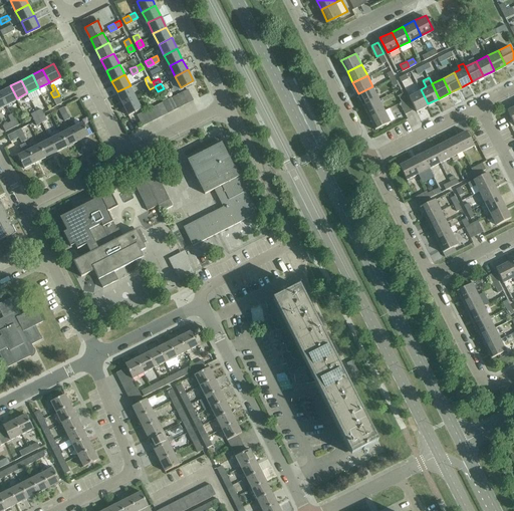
[(10,85),(0,90),(0,91),(6,103),(17,98),(10,85)]
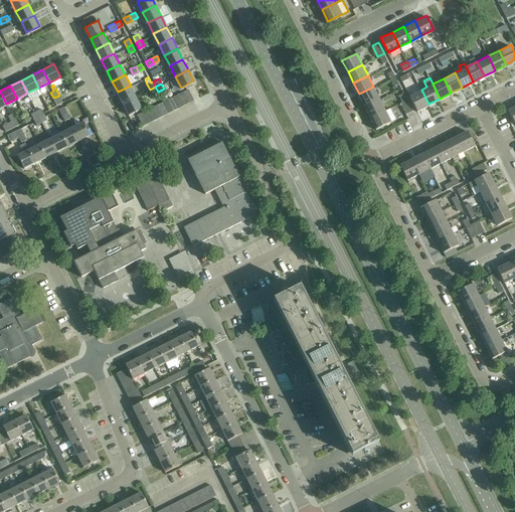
[(118,92),(123,103),(136,97),(131,86),(118,92)]
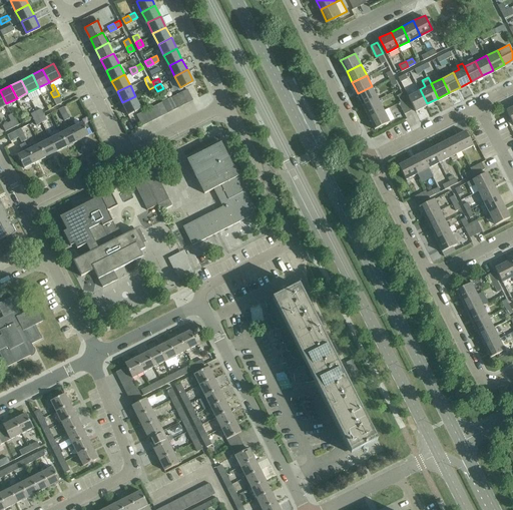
[(154,86),(149,89),(151,94),(157,91),(154,86)]
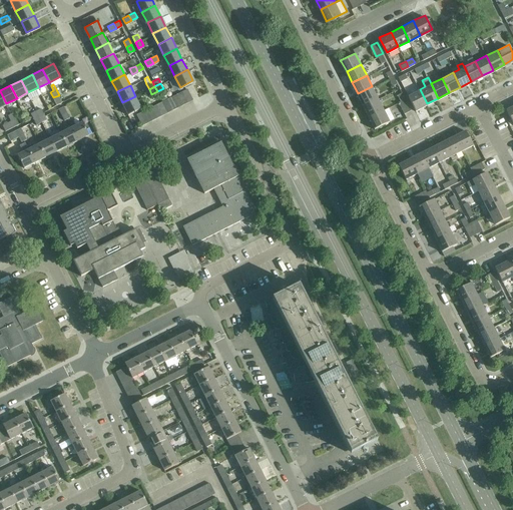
[(358,93),(363,104),(378,97),(372,86),(358,93)]
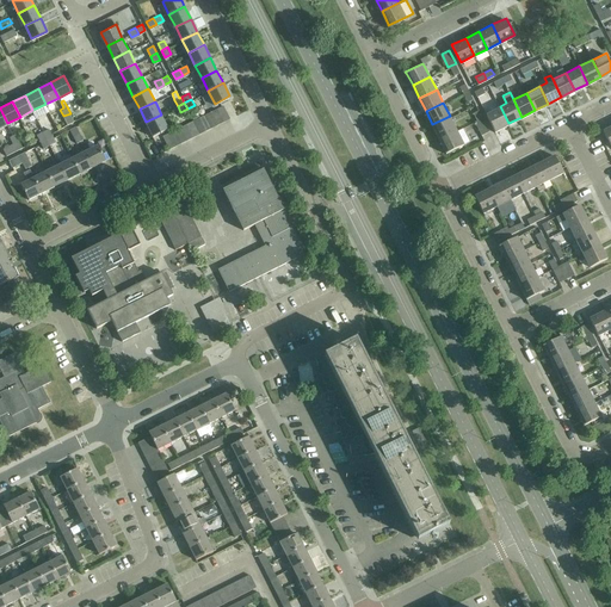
[(223,104),(217,106),(223,119),(229,117),(223,104)]
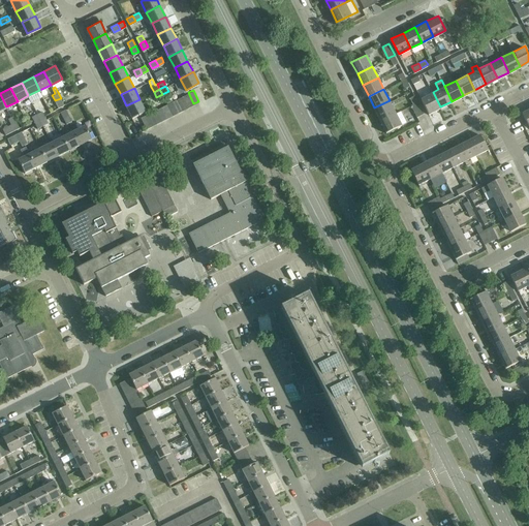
[(183,95),(188,106),(193,103),(188,92),(183,95)]
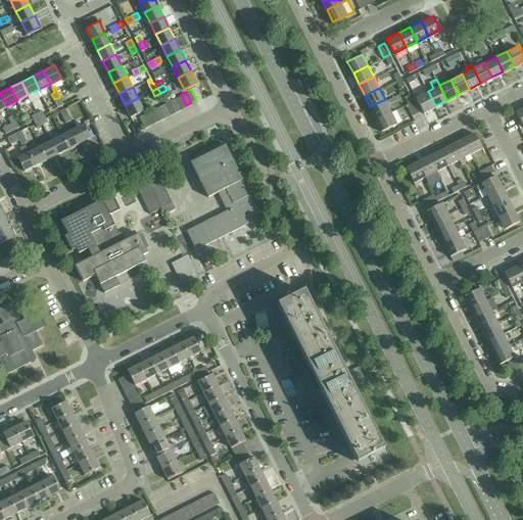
[(435,105),(428,91),(416,97),(424,111),(435,105)]
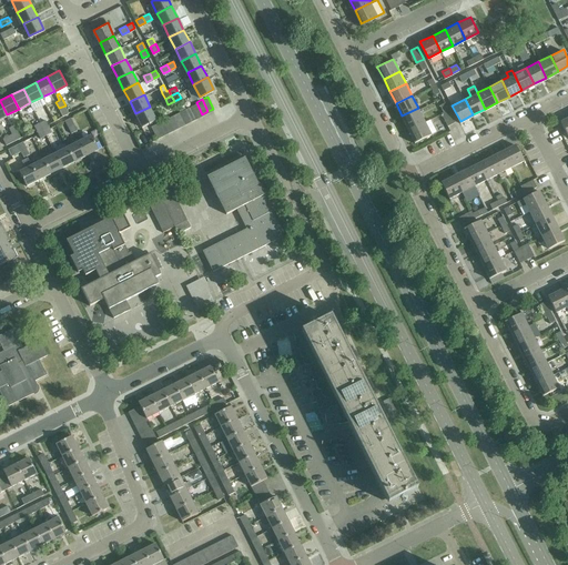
[(191,106),(196,118),(202,114),(196,102),(191,106)]
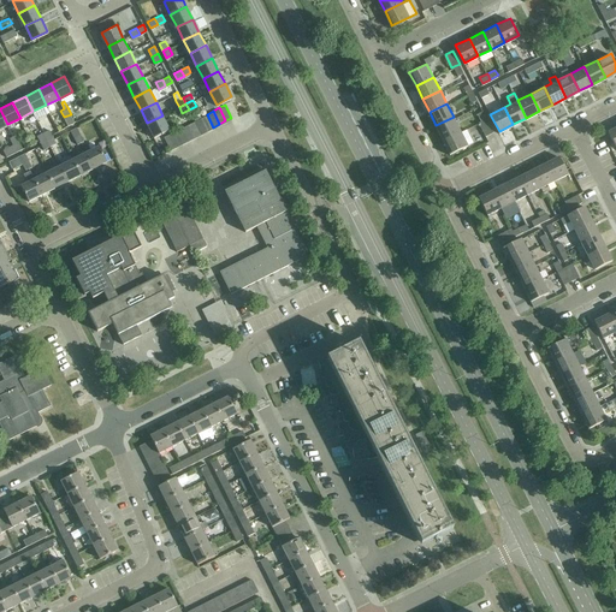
[(71,114),(64,117),(67,124),(73,120),(71,114)]
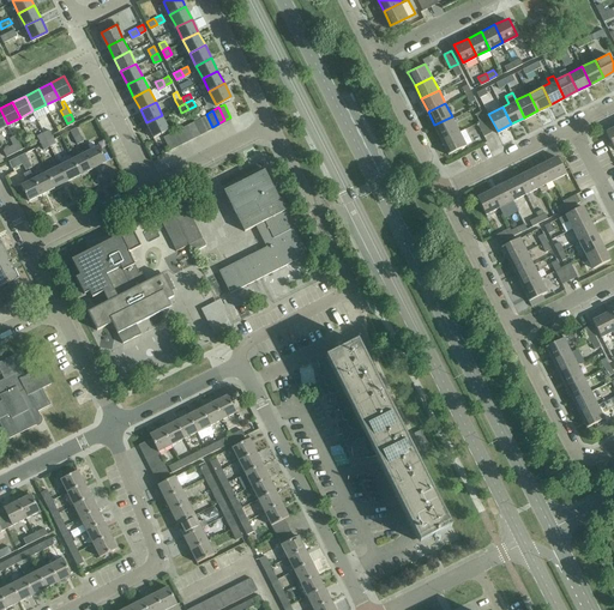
[(200,116),(206,130),(212,127),(206,114),(200,116)]
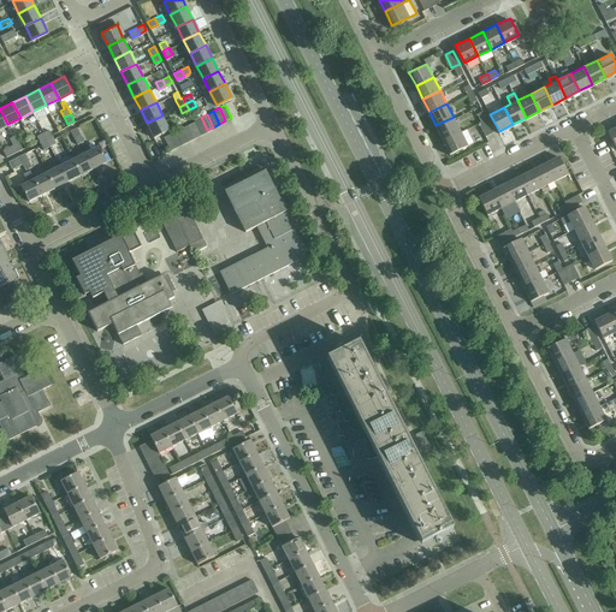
[(163,116),(147,123),(154,136),(169,129),(163,116)]
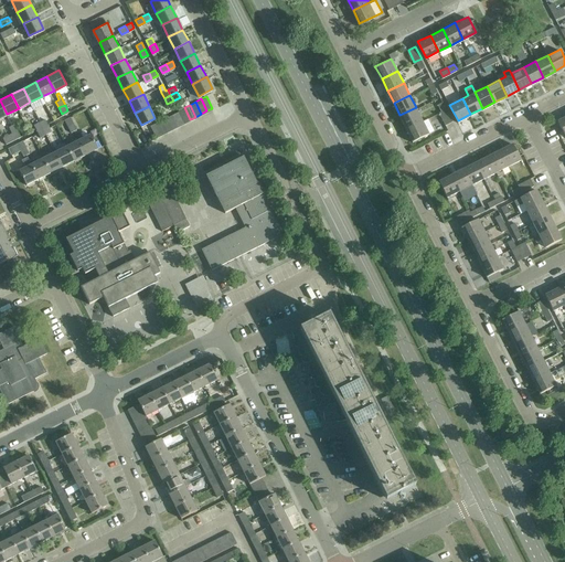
[(184,107),(178,110),(184,123),(190,119),(184,107)]
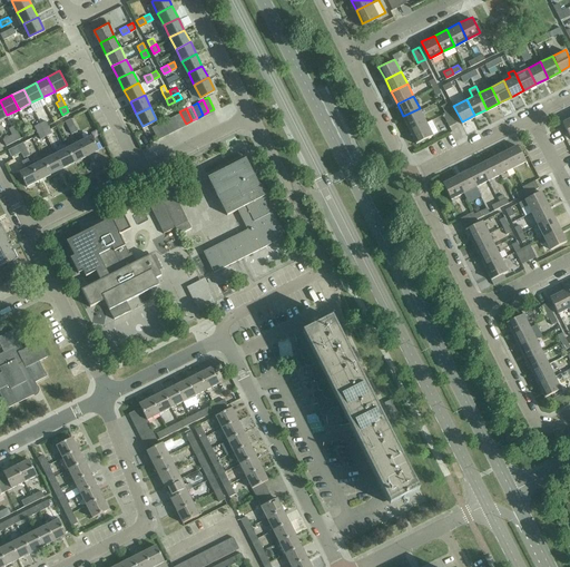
[(403,116),(410,129),(425,120),(420,108),(403,116)]
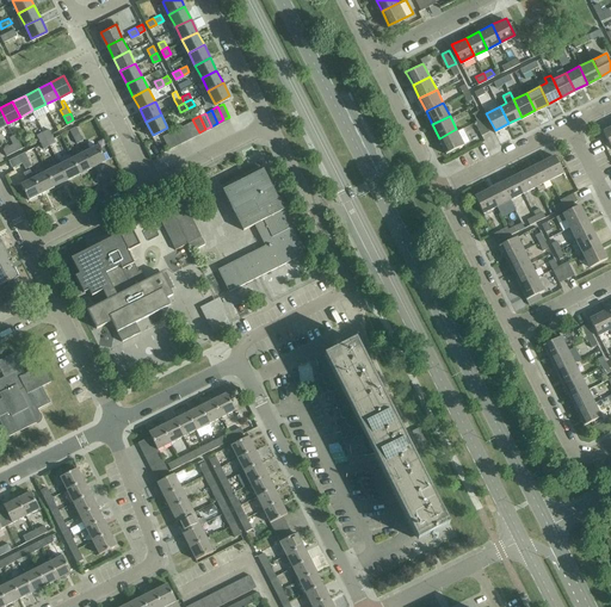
[(477,119),(474,121),(481,134),(489,129),(482,116),(477,119)]
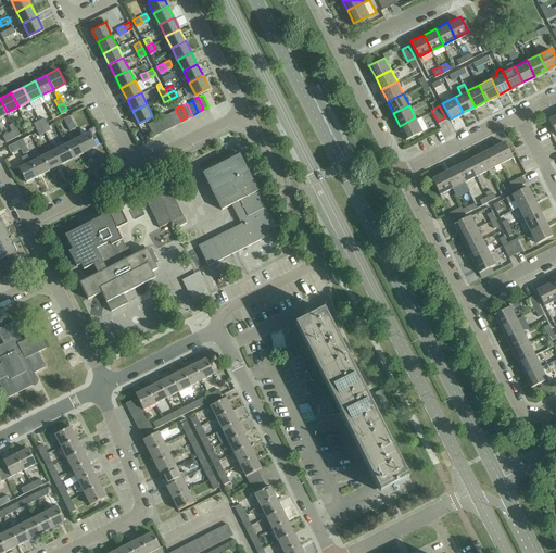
[(176,123),(181,121),(175,109),(169,111),(176,123)]
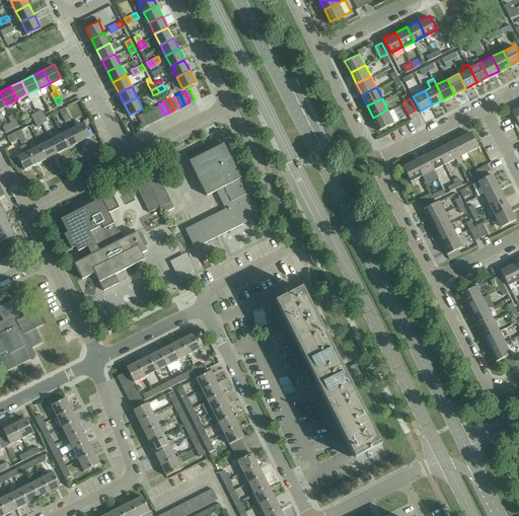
[(159,118),(164,115),(158,103),(153,106),(159,118)]
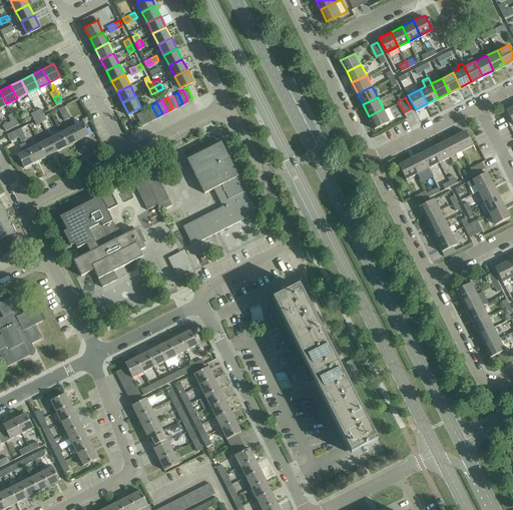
[(58,107),(61,113),(66,110),(63,104),(58,107)]
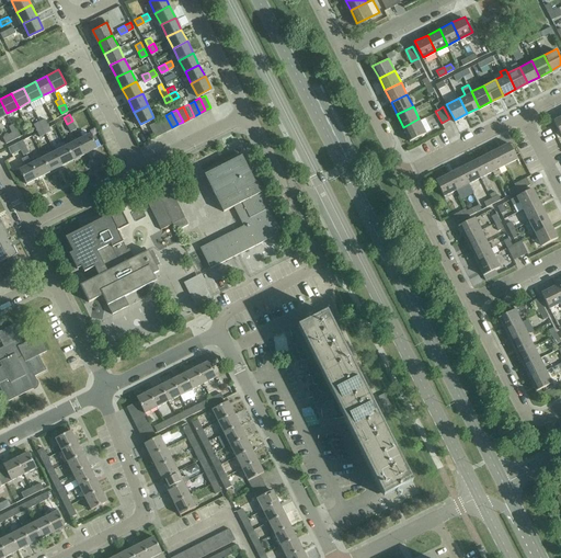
[(167,129),(172,127),(165,115),(160,117),(167,129)]
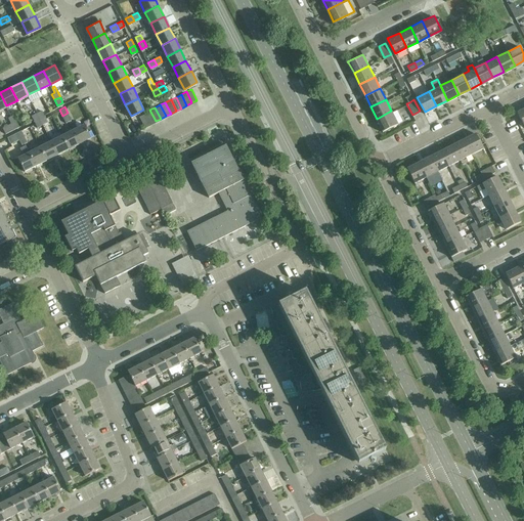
[(42,109),(36,112),(39,118),(45,115),(42,109)]
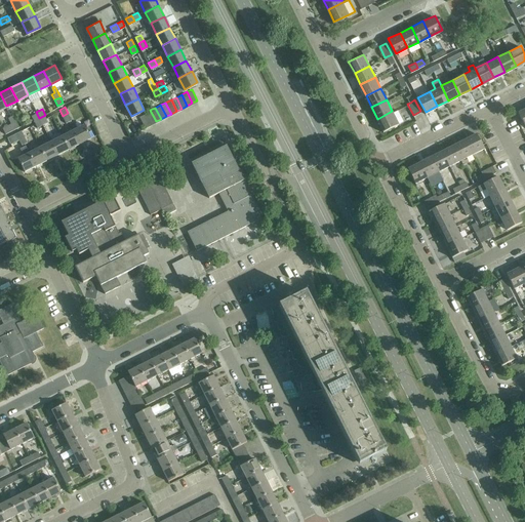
[(151,124),(156,121),(150,110),(145,113),(151,124)]
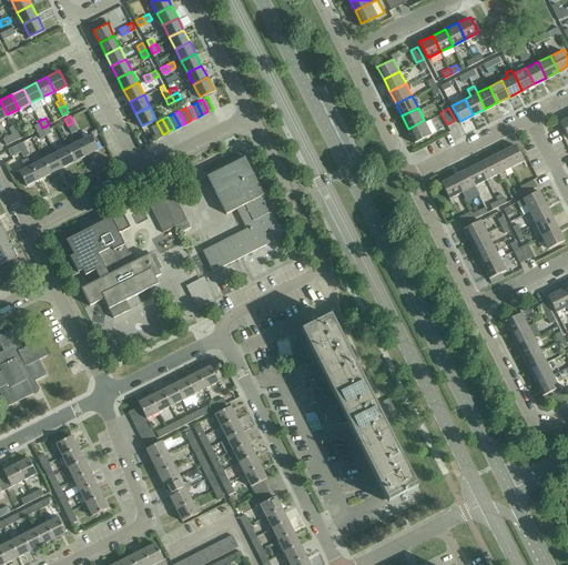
[(424,120),(408,129),(414,140),(414,141),(430,133),(424,120)]
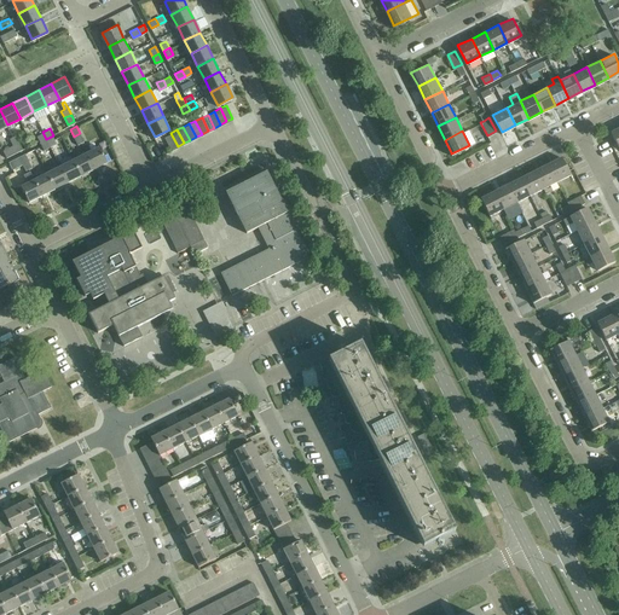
[(36,134),(40,141),(46,139),(42,132),(36,134)]
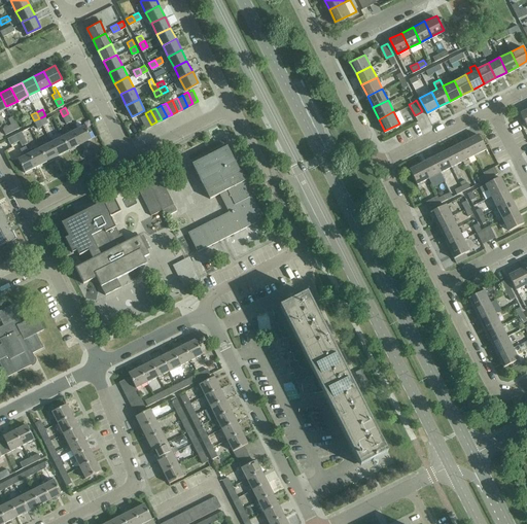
[(68,113),(63,116),(66,121),(71,119),(68,113)]
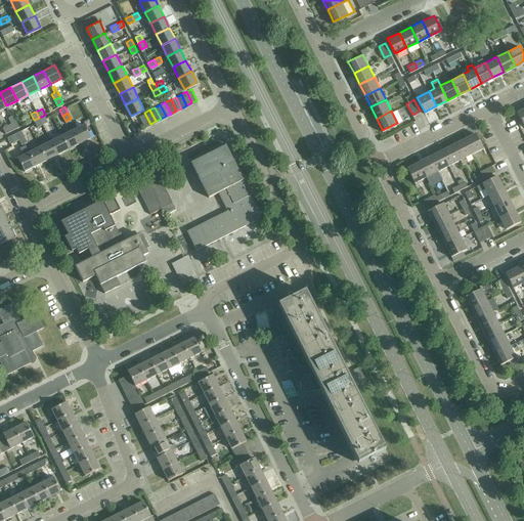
[(144,113),(139,116),(145,127),(150,124),(144,113)]
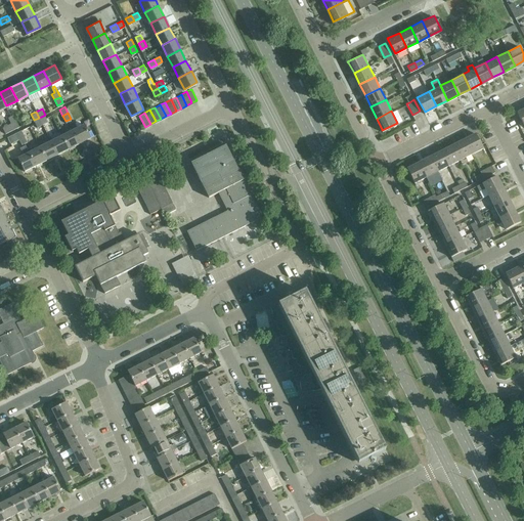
[(16,119),(13,114),(8,116),(10,122),(16,119)]
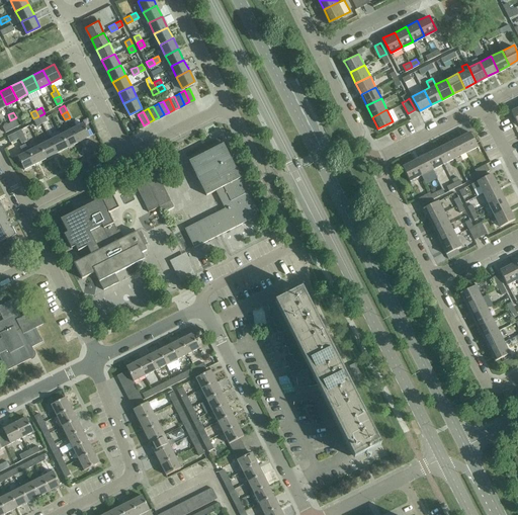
[(45,113),(38,116),(41,121),(47,119),(45,113)]
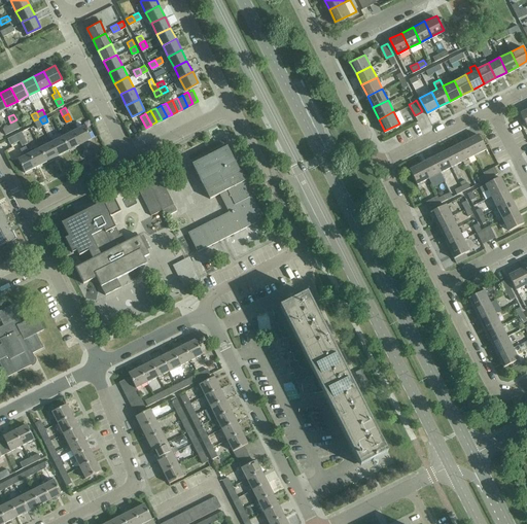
[(39,118),(34,120),(37,127),(42,124),(39,118)]
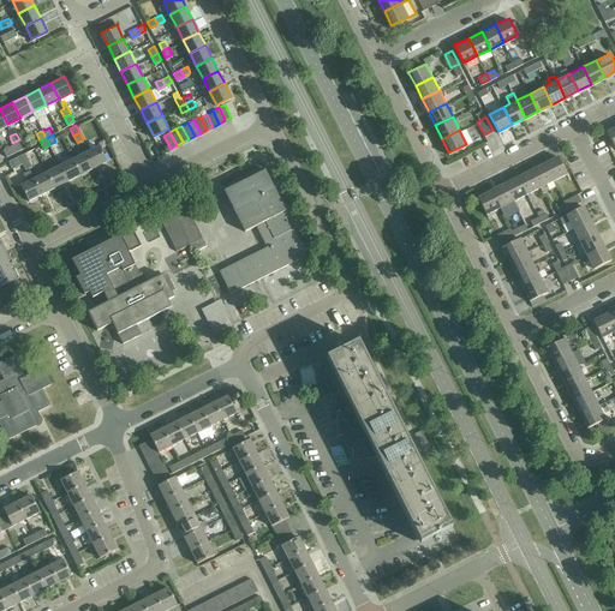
[(23,147),(19,139),(12,143),(16,150),(23,147)]
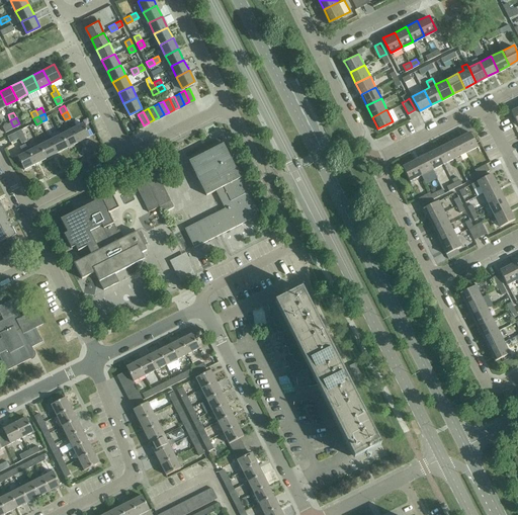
[(13,126),(10,120),(2,124),(5,131),(13,126)]
